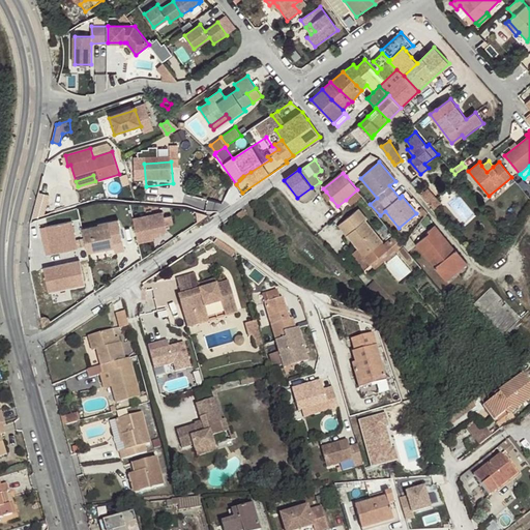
[(312,187),(297,198),(305,203),(317,195),(312,187)]
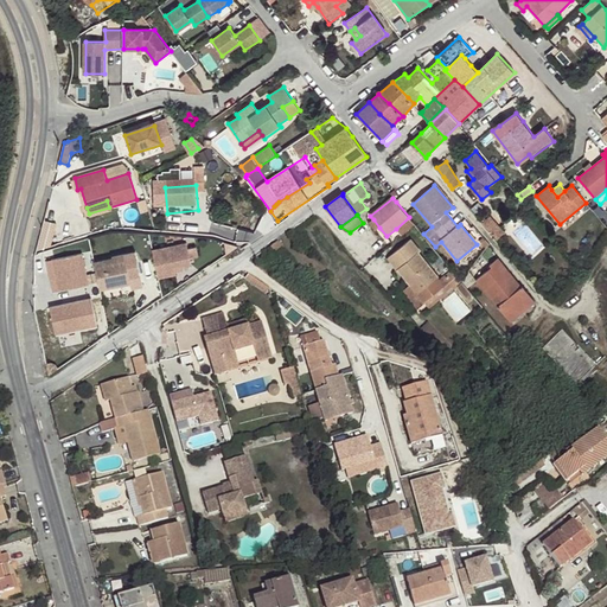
[(496,237),(497,240),(505,232),(491,216),(483,223),(487,228),(496,237)]
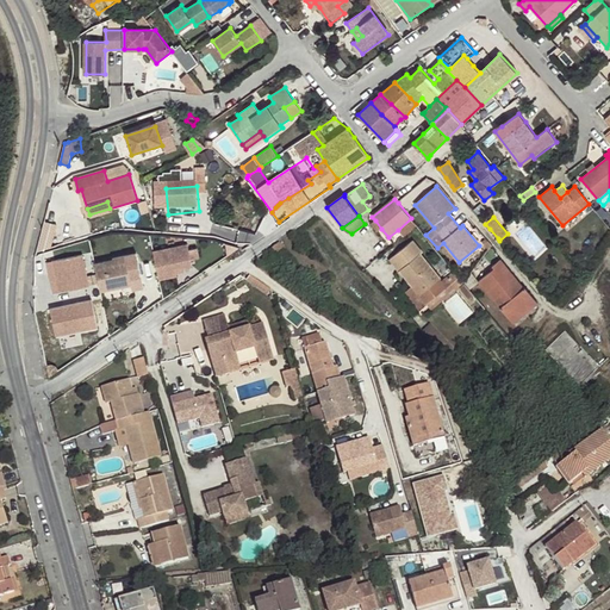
[(417,226),(411,218),(398,230),(404,237),(417,226)]
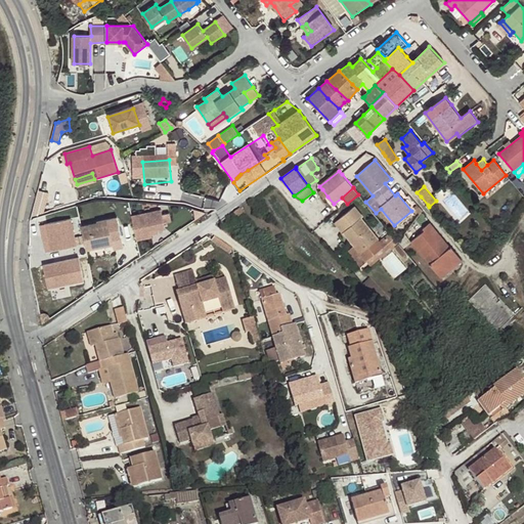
[(328,197),(322,189),(318,192),(324,200),(328,197)]
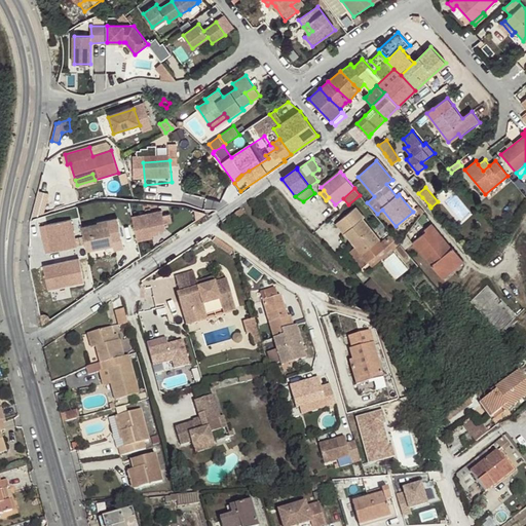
[(415,209),(421,216),(424,212),(419,205),(415,209)]
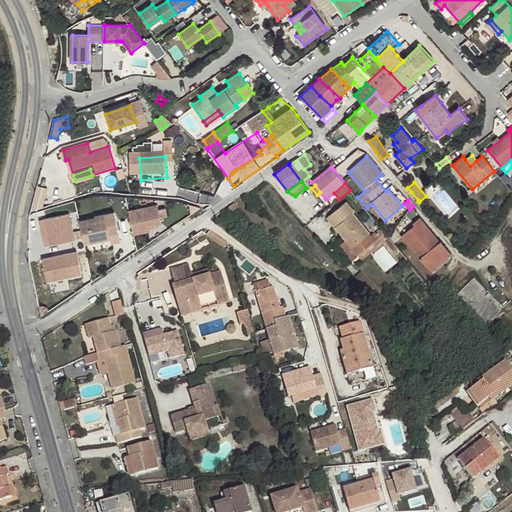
[(346,202),(327,217),(352,248),(369,234),(352,213),(354,211),(346,202)]
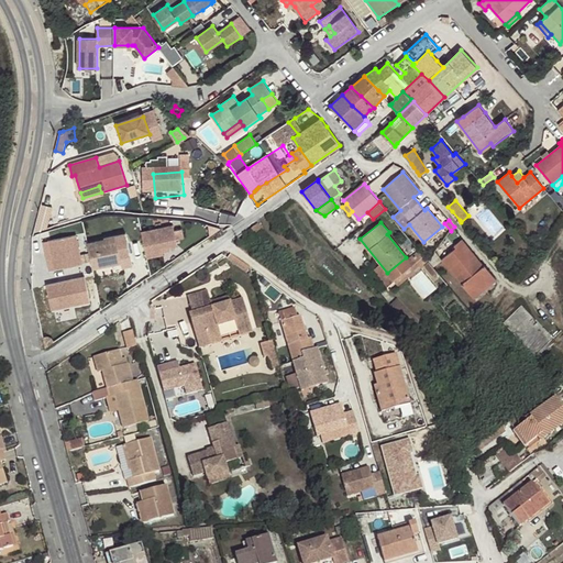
[(258,224),(249,232),(260,245),(269,238),(258,224)]
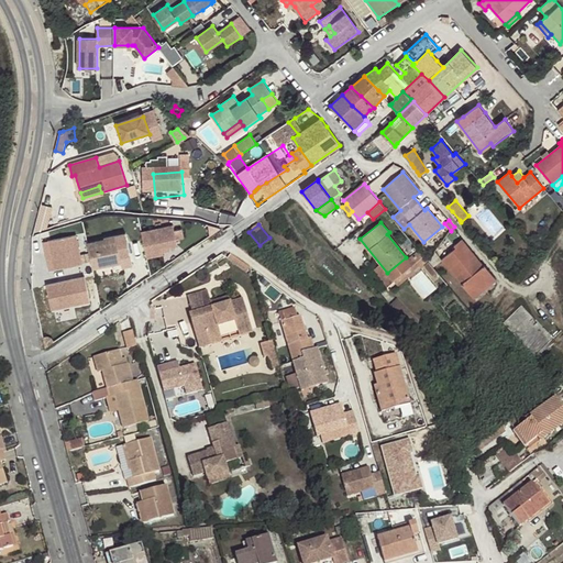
[(175,229),(141,235),(146,262),(165,258),(164,253),(178,250),(176,241),(185,240),(184,233),(176,234),(175,229)]
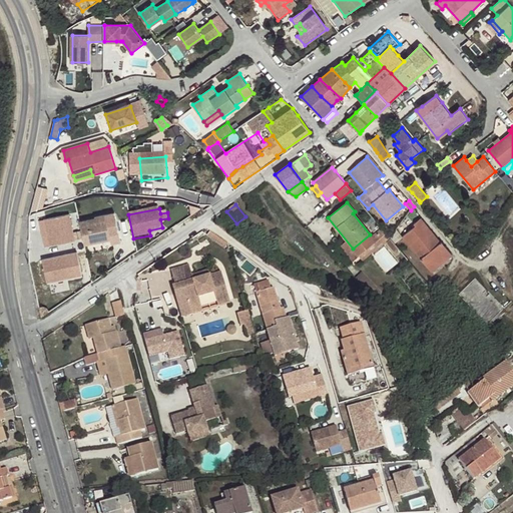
[(80,221),(84,245),(110,239),(111,244),(121,242),(115,212),(94,217),(95,218),(80,221)]
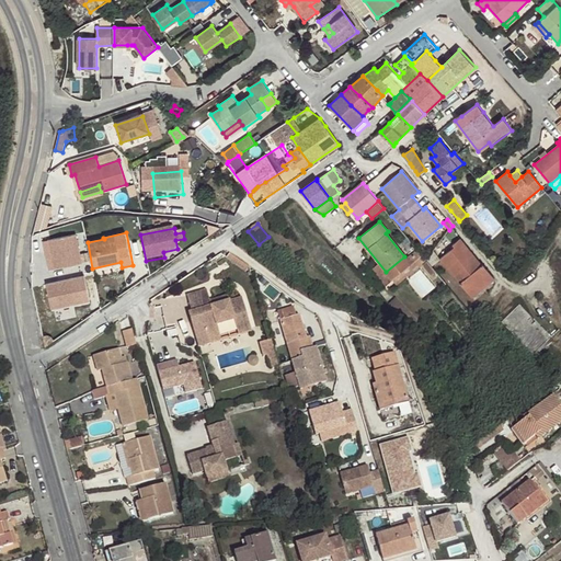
[(78,233),(49,238),(54,266),(82,261),(78,233)]
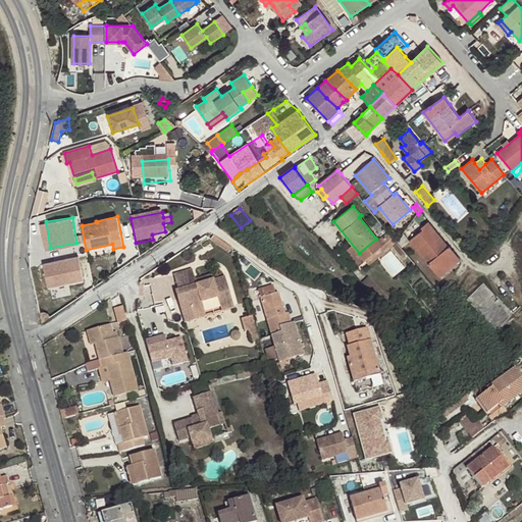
[(440,242),(444,240),(429,221),(421,227),(423,229),(409,241),(436,273),(454,259),(457,263),(462,260),(450,245),(449,246),(447,249),(440,242)]
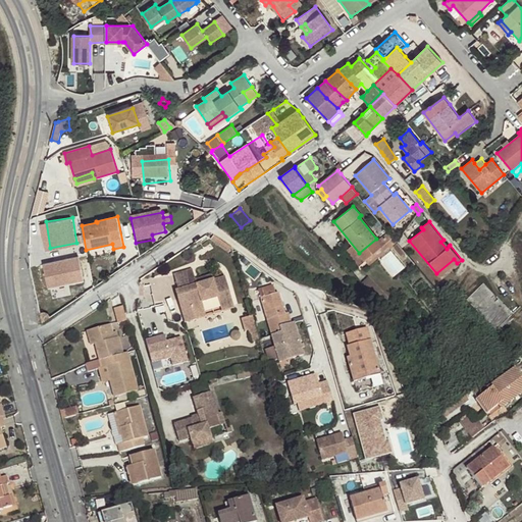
[(378,241),(376,239),(359,253),(368,265),(397,242),(388,231),(378,241)]
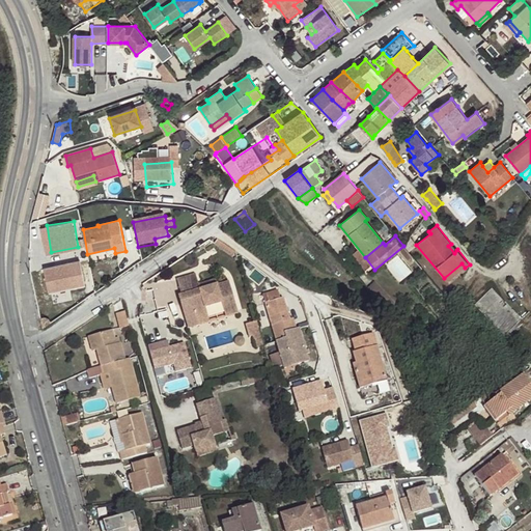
[(456,250),(451,244),(448,246),(454,253),(456,250)]
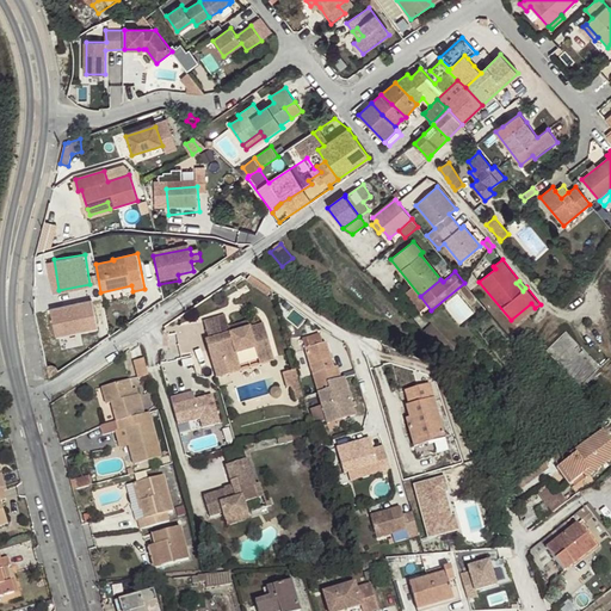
[(462,321),(474,312),(461,296),(449,306),(462,321)]
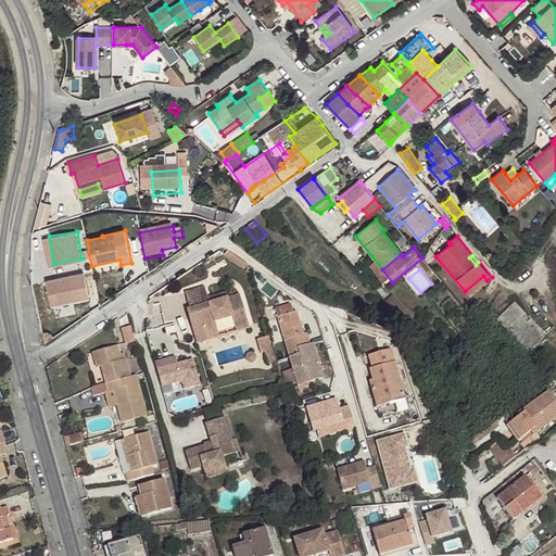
[(84,274),(46,280),(50,304),(88,297),(84,274)]
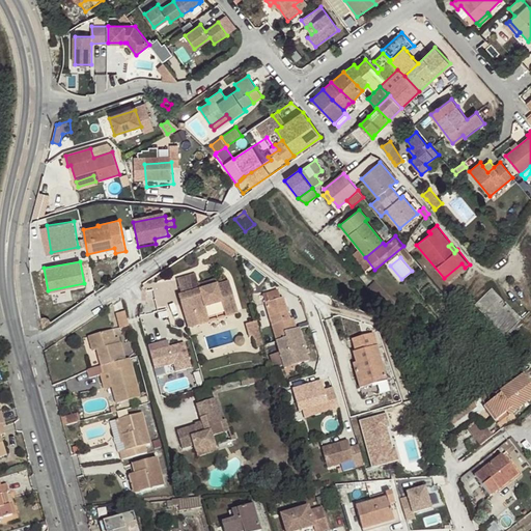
[(462,263),(444,278),(447,282),(465,268),(462,263)]
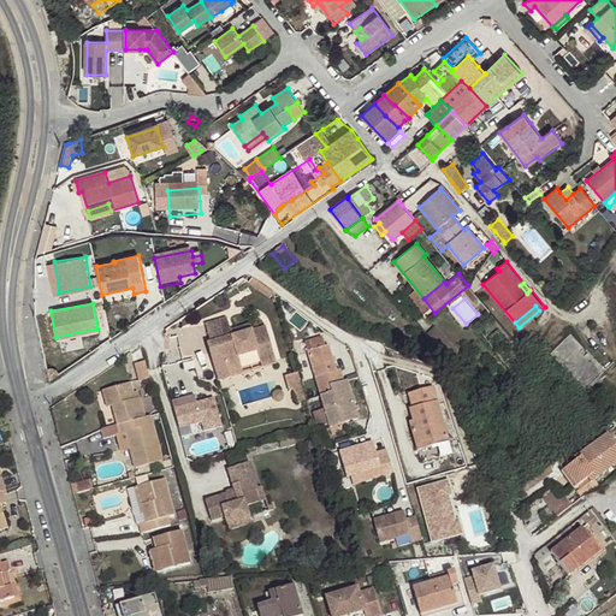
[(207,325),(213,343),(214,353),(211,353),(218,381),(232,378),(230,369),(243,367),(240,359),(259,353),(262,366),(277,362),(267,329),(259,331),(234,338),(232,331),(229,319),(207,325)]
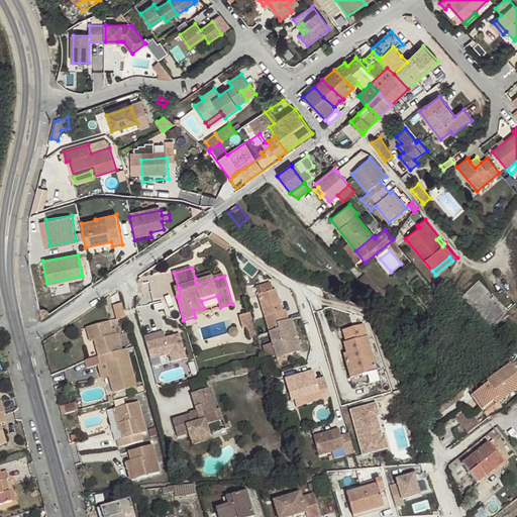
[(215,273),(195,278),(196,284),(217,278),(215,273)]
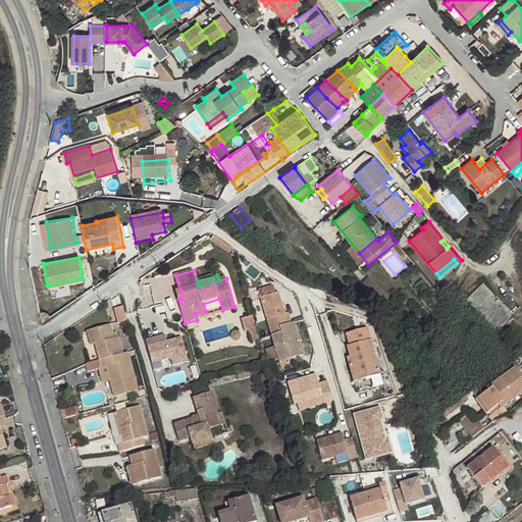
[(260,294),(279,363),(304,356),(295,323),(292,324),(289,314),(285,315),(279,294),(276,295),(273,286),(259,291),(260,294)]
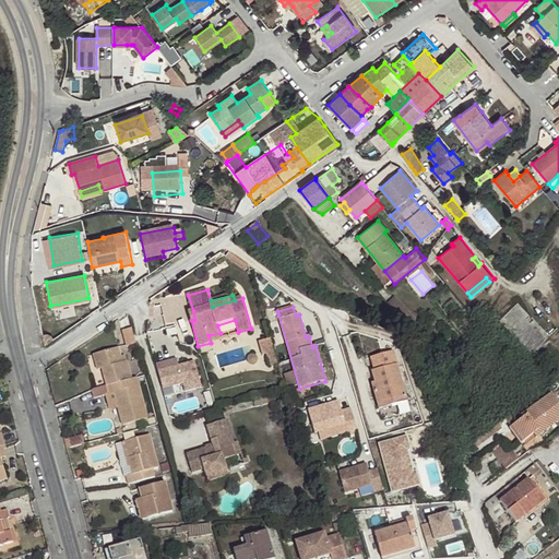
[(134,335),(132,329),(122,331),(127,346),(137,344),(134,335)]
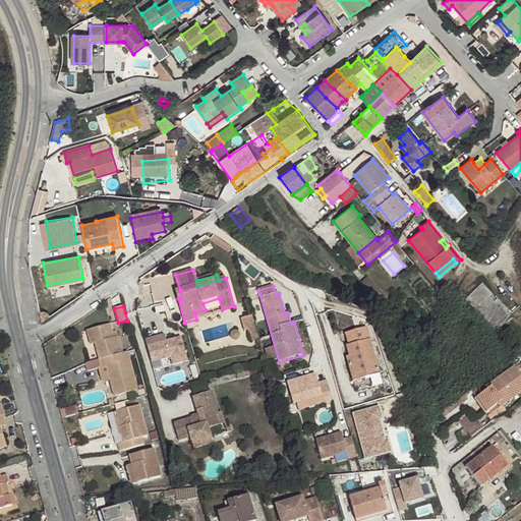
[(100,360),(123,353),(119,337),(118,337),(115,338),(113,333),(111,325),(87,331),(91,345),(96,343),(100,360)]
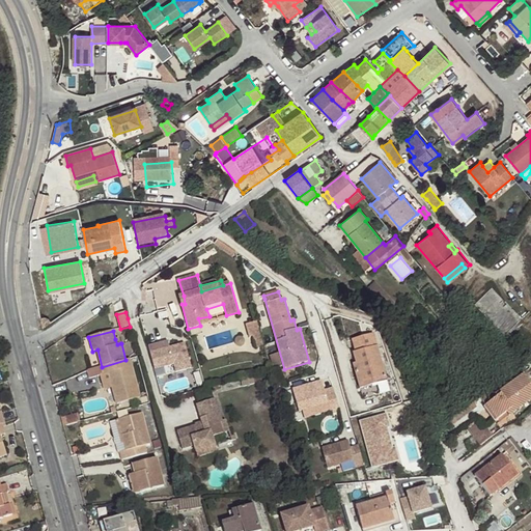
[(354,365),(360,388),(376,384),(387,381),(373,334),(352,340),(356,353),(354,354),(356,364),(354,365)]
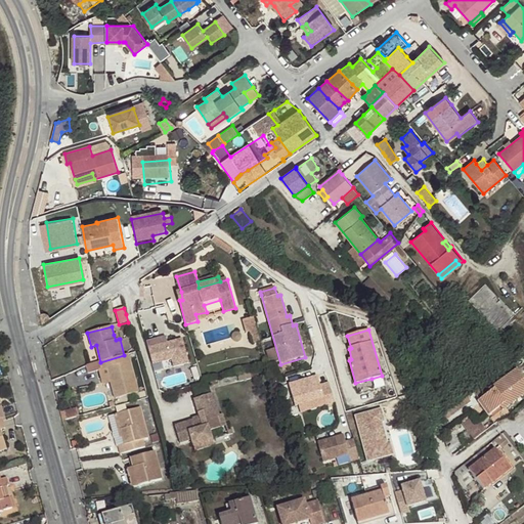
[(167,336),(147,341),(154,363),(172,358),(174,365),(187,362),(181,339),(169,342),(167,336)]
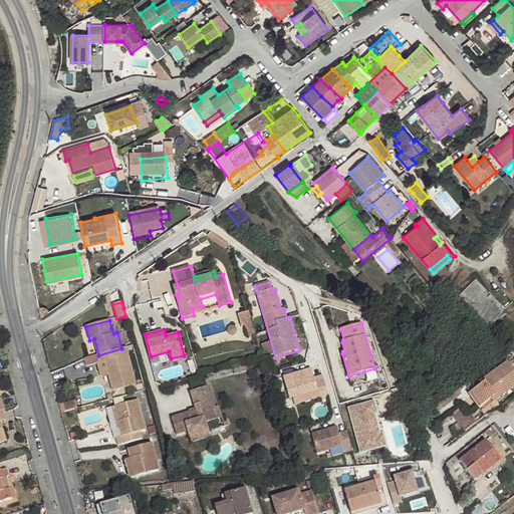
[(121,348),(98,355),(99,362),(104,361),(112,392),(137,384),(127,352),(135,350),(134,345),(121,348)]
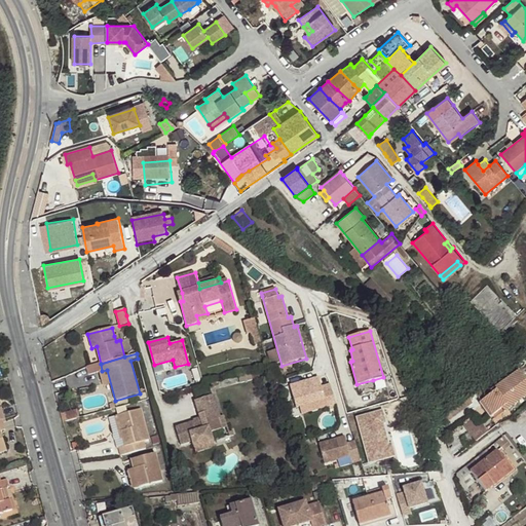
[(525,397),(525,380),(520,372),(491,391),(487,386),(476,395),(482,402),(491,415),(492,416),(501,409),(504,413),(525,397)]
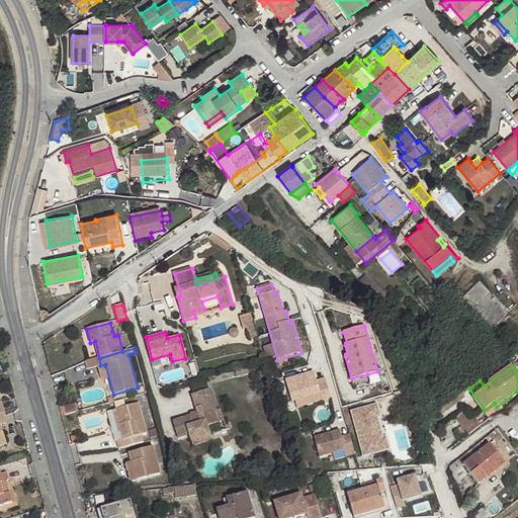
[(315,371),(285,380),(292,403),(322,395),(315,371)]
